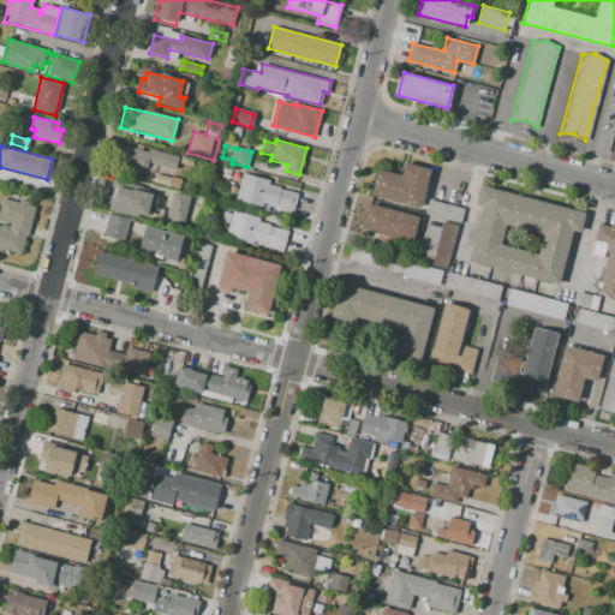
[(125,148),(120,166),(144,172),(147,162),(175,169),(179,156),(150,149),(149,154),(125,148)]
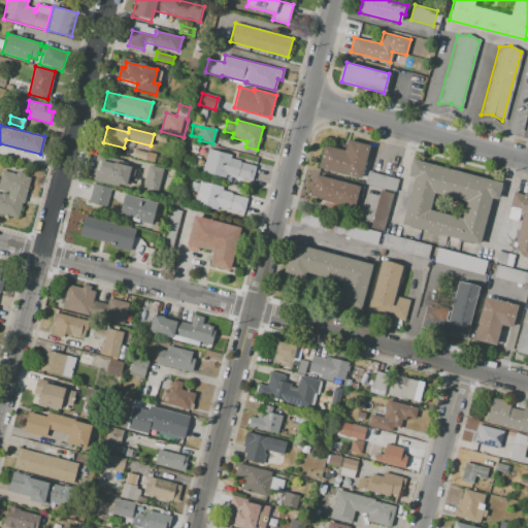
[(325,145),(319,168),(361,179),(369,145),(348,140),(344,151),(325,145)]
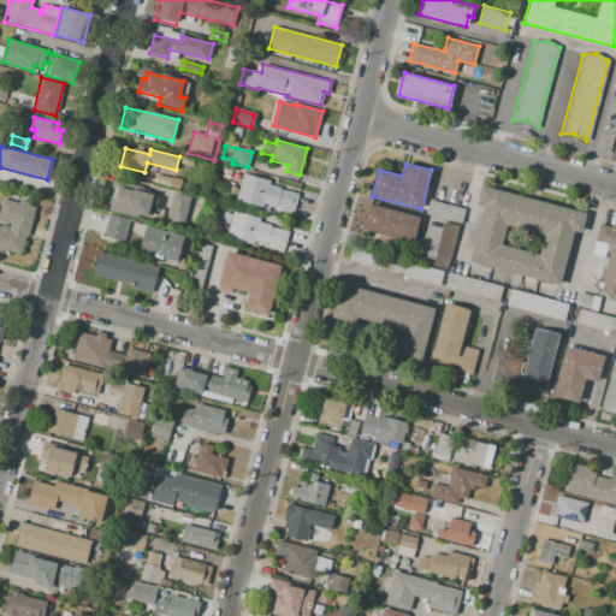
[(159,175),(160,169),(173,172),(171,178),(159,175)]
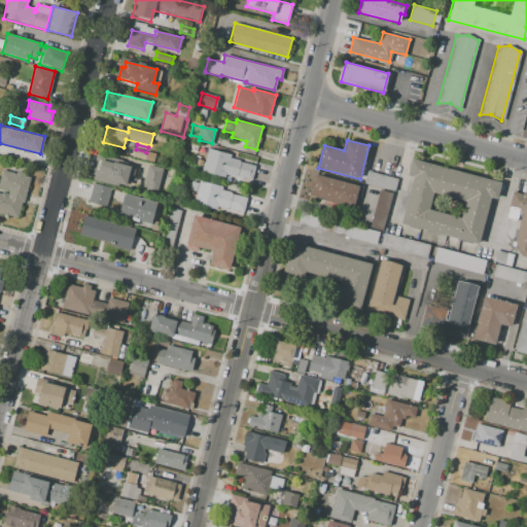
[(153,162),(133,155),(134,149),(155,154),(153,162)]
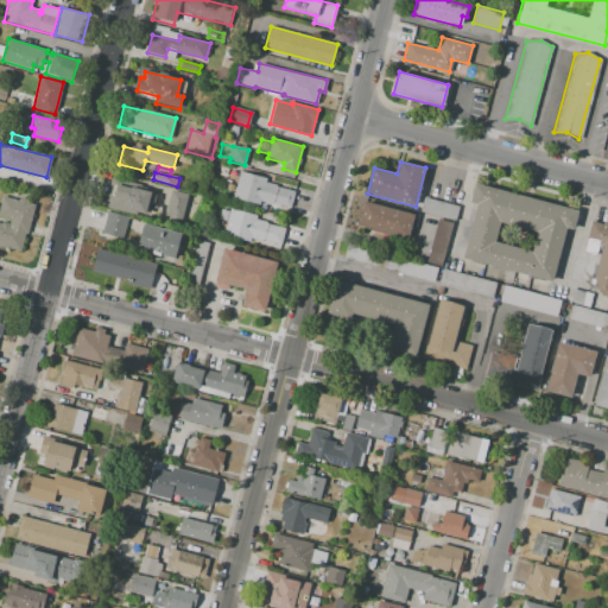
[(241,172),(234,197),(260,204),(260,201),(272,203),(290,207),(293,190),(276,187),(277,185),(265,182),(266,178),(241,172)]
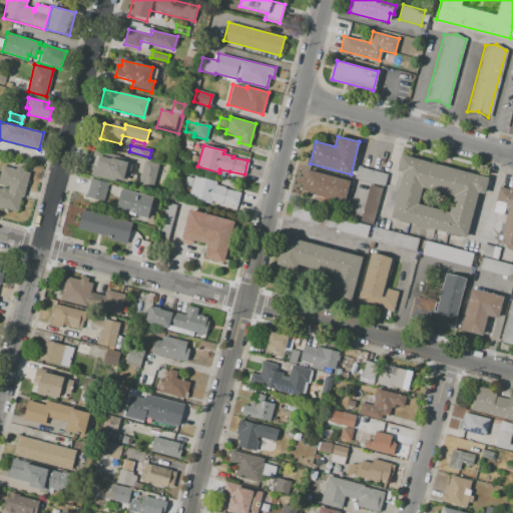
[(96,152),(113,157),(108,175),(91,170),(96,152)]
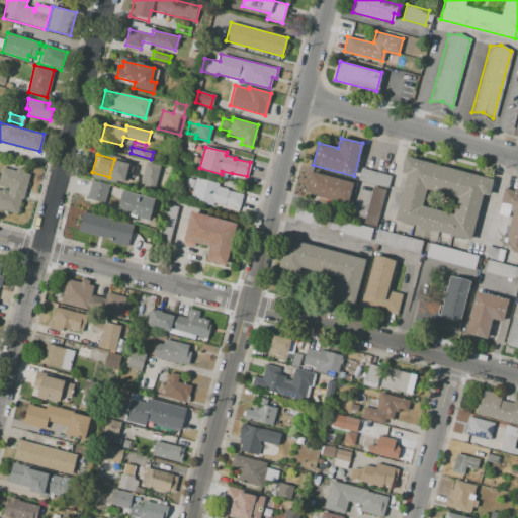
[(405,157),(493,179),(490,195),(482,193),(470,239),(395,220),(406,174),(401,173),(405,157)]
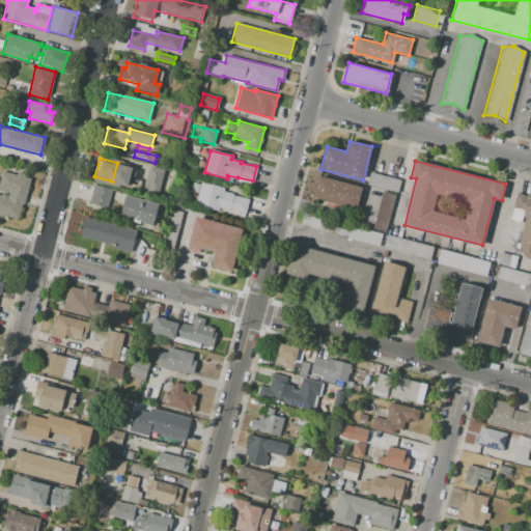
[(164,169),(149,166),(143,190),(158,194),(164,169)]
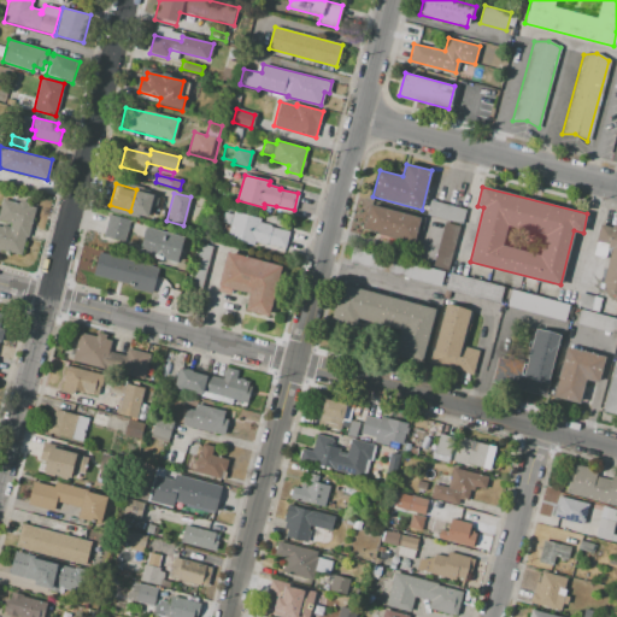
[(0,206),(3,199),(18,203),(19,199),(29,201),(28,206),(36,207),(29,236),(25,235),(22,254),(0,248),(0,227),(1,228),(1,225),(10,227),(11,223),(0,219),(0,206)]
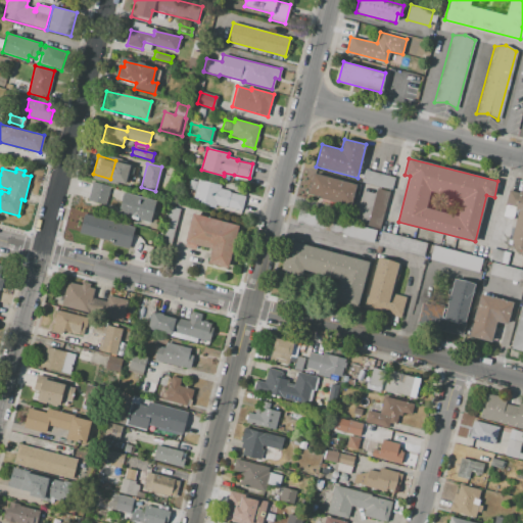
[(366,170),(362,182),(391,190),(394,178),(366,170)]
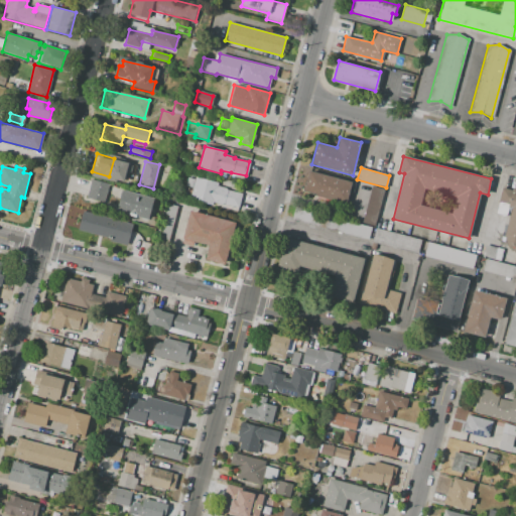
[(309,171),(351,182),(345,204),(303,192),(309,171)]
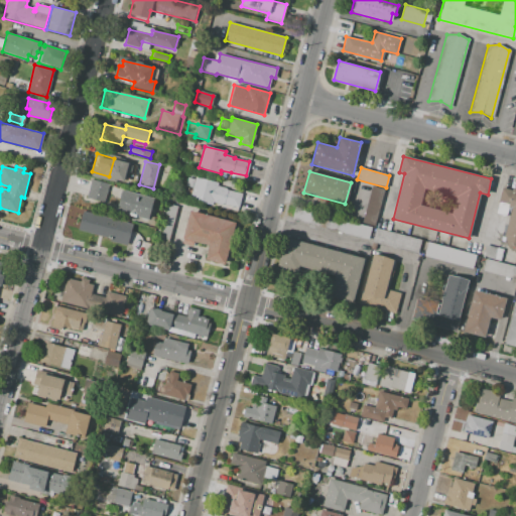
[(185,186),(187,177),(195,179),(191,188),(185,186)]
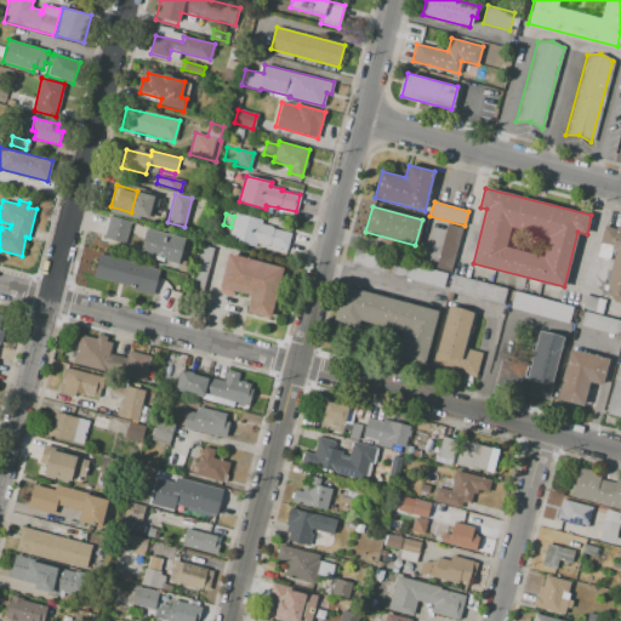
[(235,214),(228,240),(255,246),(256,243),(285,250),(289,233),(260,226),(261,221),(235,214)]
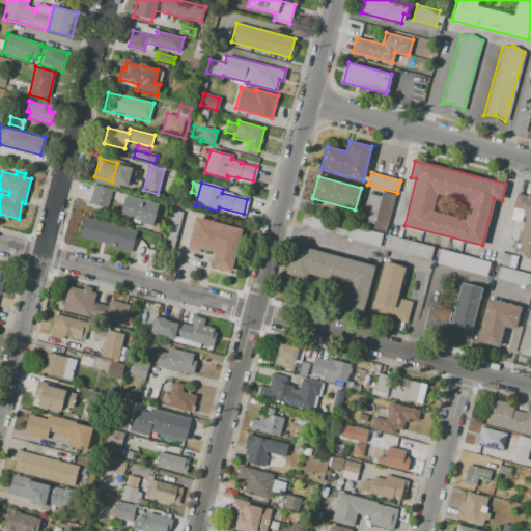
[(93,185),(110,190),(106,205),(89,201),(93,185)]
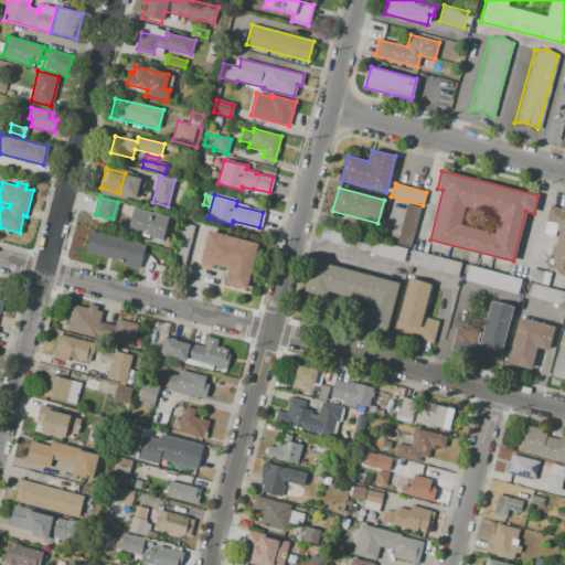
[(406,204),(420,208),(411,246),(397,243),(406,204)]
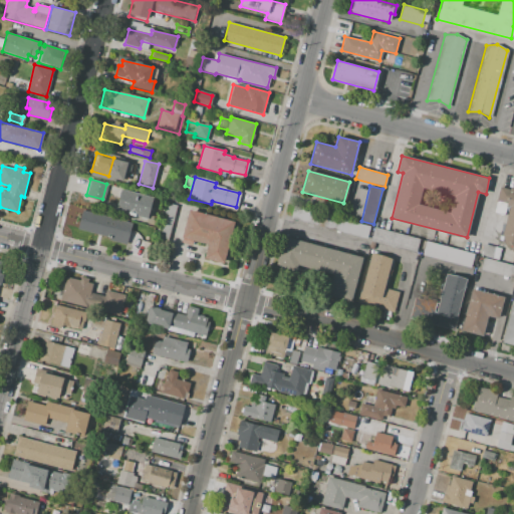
[(122,187),(116,211),(148,219),(154,195),(122,187)]
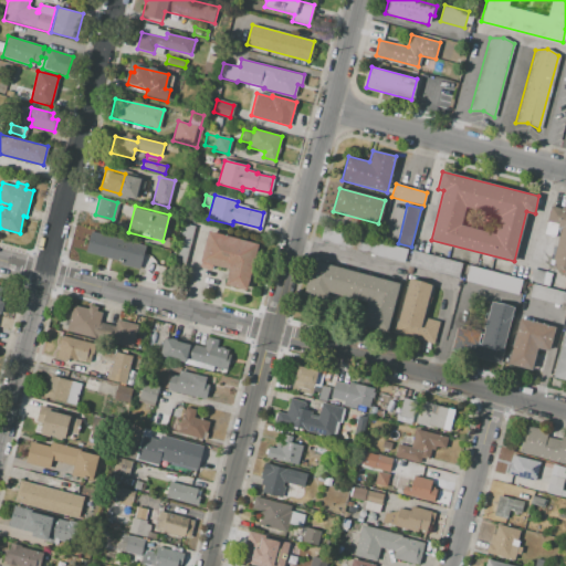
[(551,206),(562,208),(561,212),(565,213),(565,270),(551,266),(562,229),(556,227),(557,223),(546,220),(551,206)]
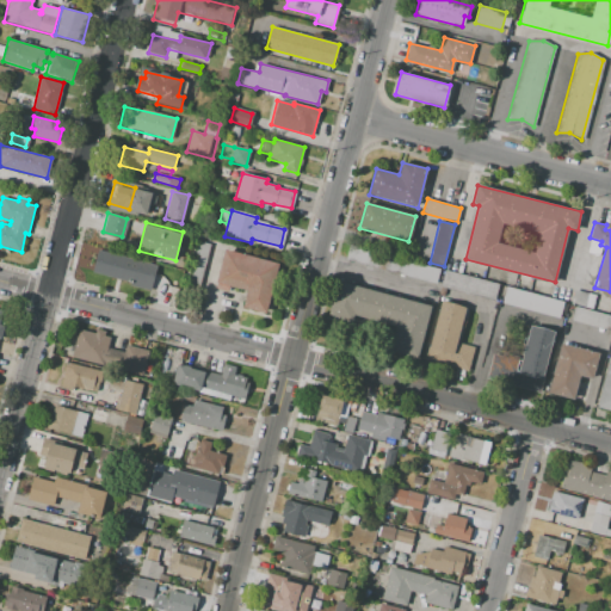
[(349,245),(439,269),(436,282),(345,258),(349,245)]
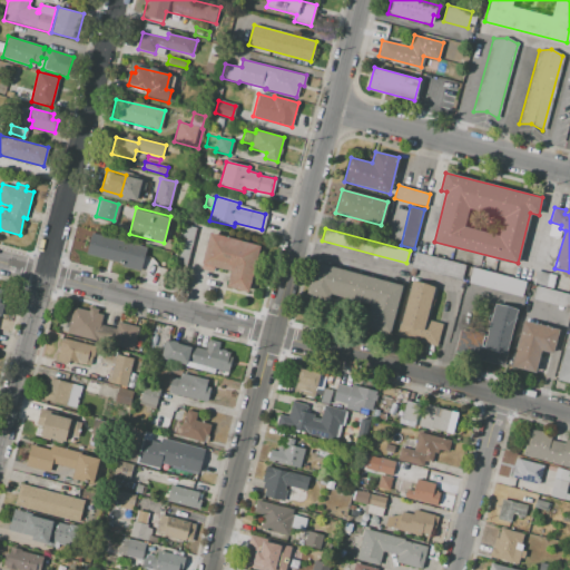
[(210,233),(258,246),(246,292),(227,287),(232,272),(202,264),(210,233)]
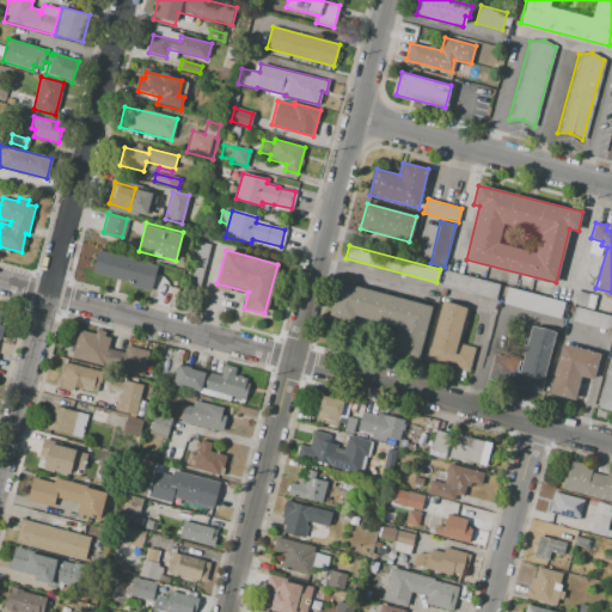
[(98,251),(157,267),(151,291),(128,286),(129,281),(93,273),(98,251)]
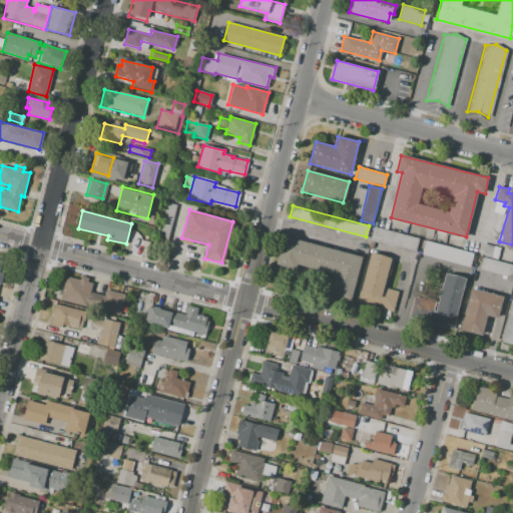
[(375,227),(419,238),(415,252),(371,240),(375,227)]
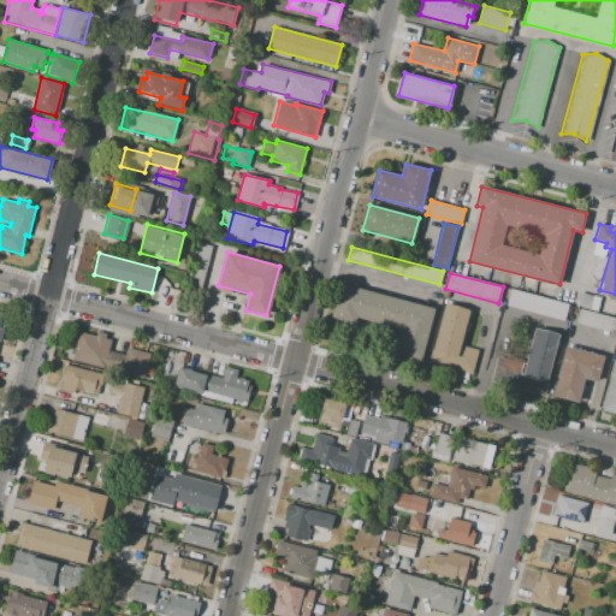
[(339,284),(434,309),(421,362),(392,354),(398,330),(357,318),(356,325),(330,318),(339,284)]
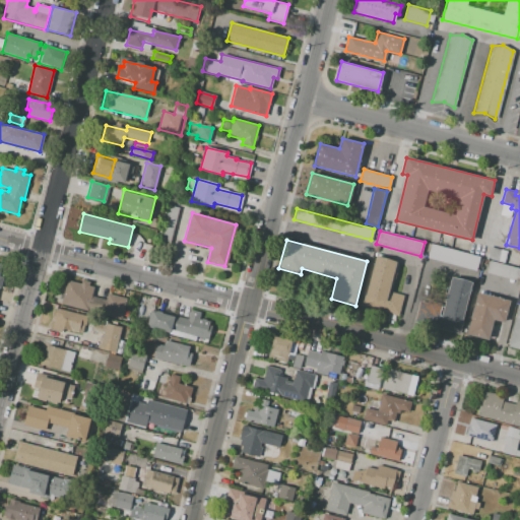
[(432,244),(482,258),(479,271),(428,258),(432,244)]
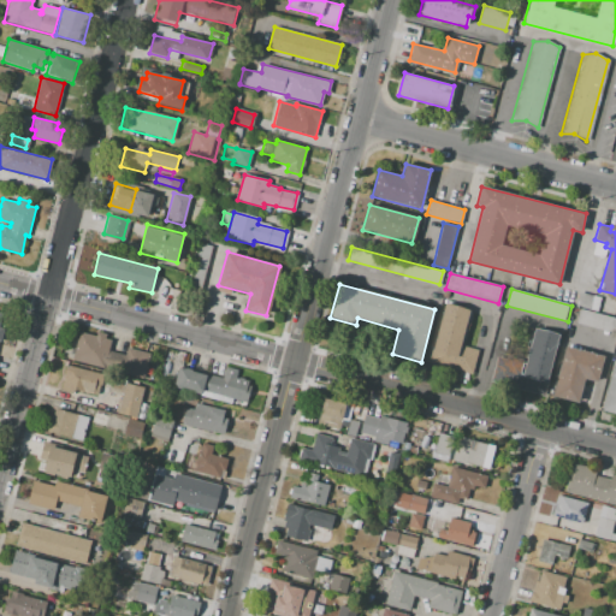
[(579,292),(600,298),(598,311),(576,306),(579,292)]
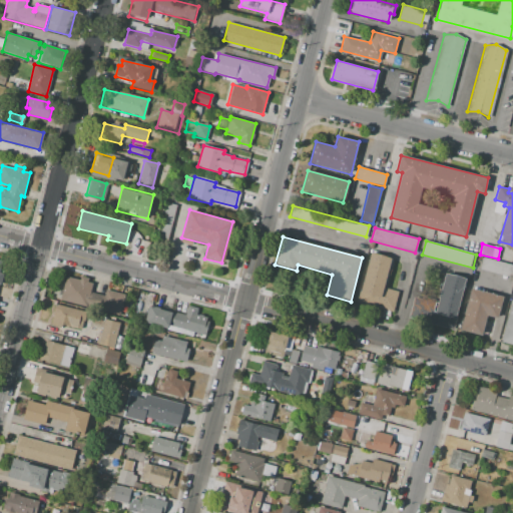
[(391,259),(371,253),(358,304),(393,313),(399,292),(385,288),(385,286),(384,286),(391,259)]
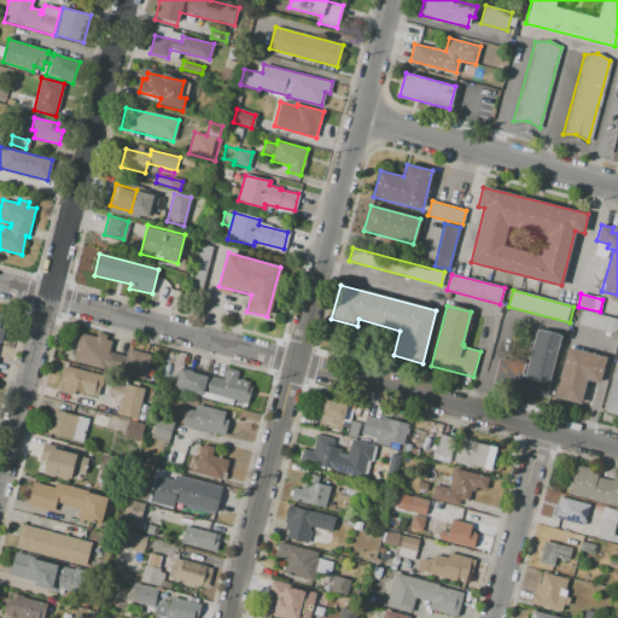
[(582,310),(617,320),(617,334),(578,324),(582,310)]
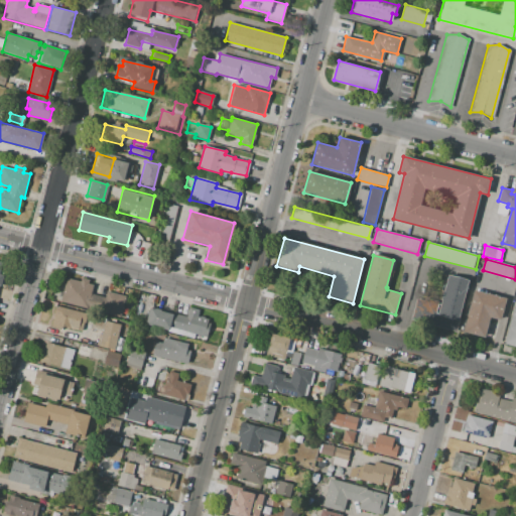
[(60,301),(68,274),(89,279),(88,283),(93,285),(90,293),(105,297),(107,291),(125,295),(120,316),(60,301)]
